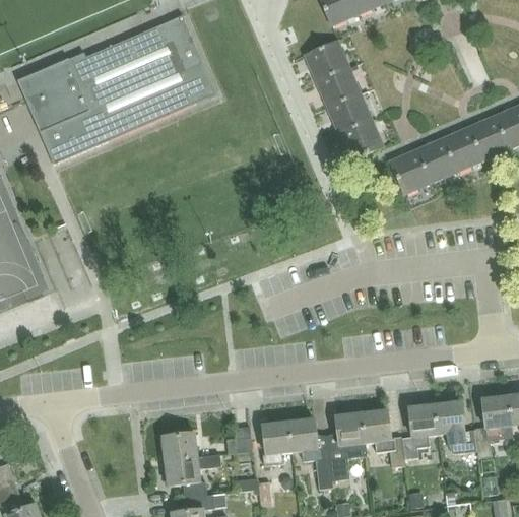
[(317,0),(329,26),(357,15),(349,0),(317,0)]
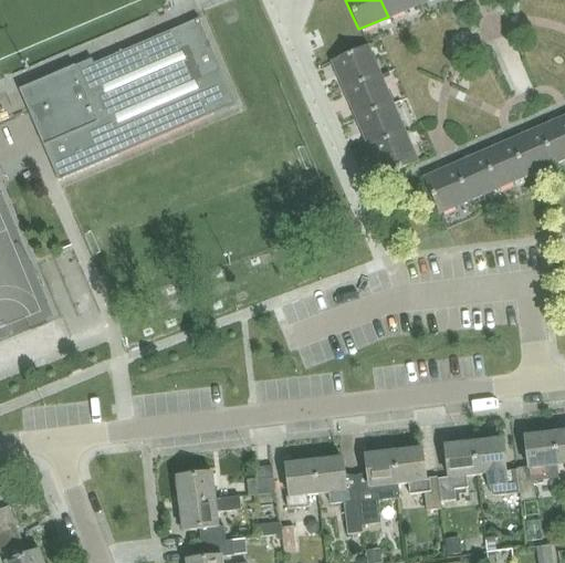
[(380,0),(388,17),(417,3),(416,0),(380,0)]
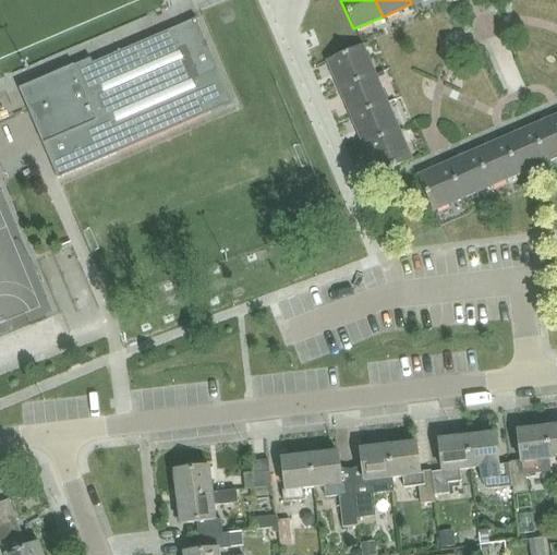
[(74,68),(73,63),(19,87),(57,176),(231,101),(195,16),(74,68)]
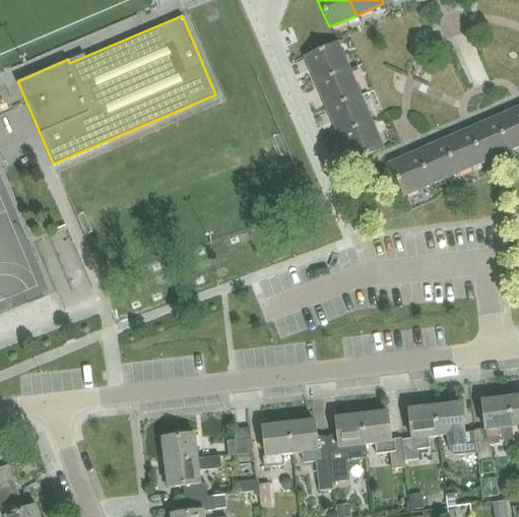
[(314,82),(347,68),(336,41),(303,56),(314,82)]
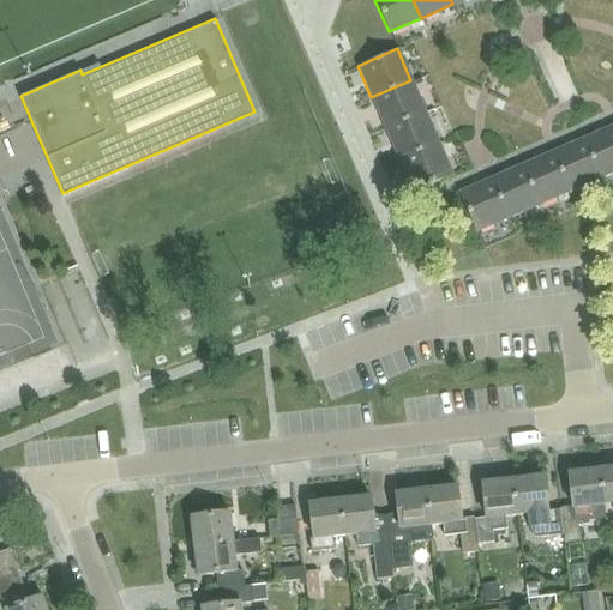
[(384,128),(424,110),(410,80),(371,97),(384,128)]
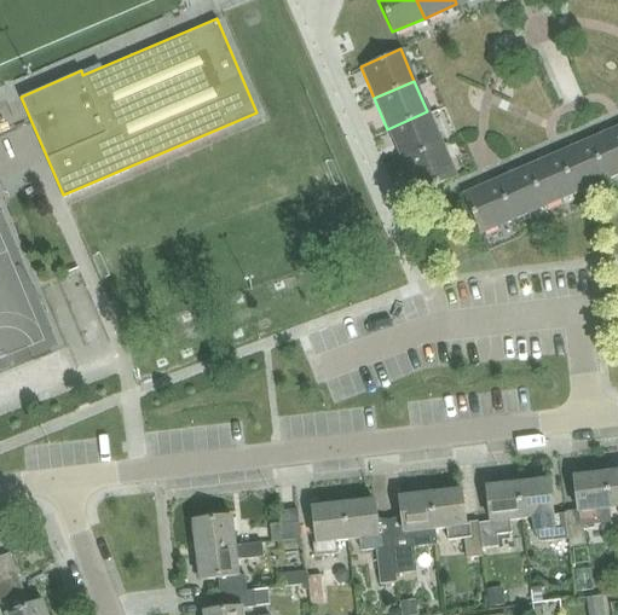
[(400,160),(440,143),(427,111),(387,129),(400,160)]
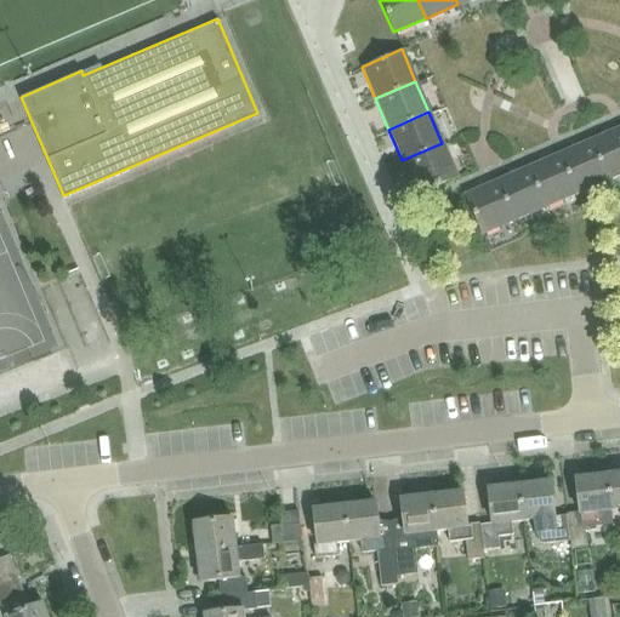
[(607,178),(619,172),(619,124),(590,138),(607,178)]
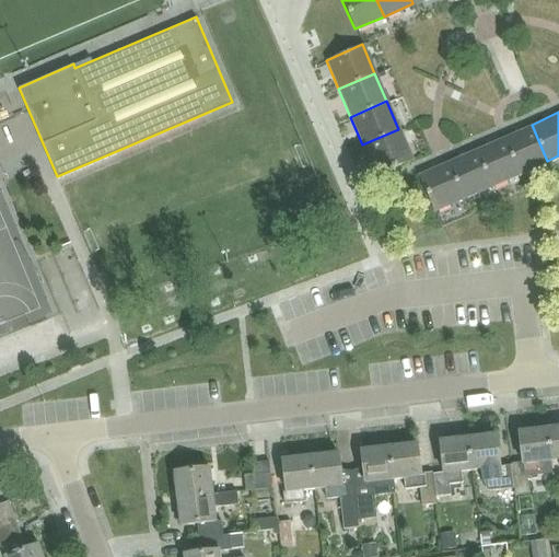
[(519,173),(547,161),(532,125),(503,137),(519,173)]
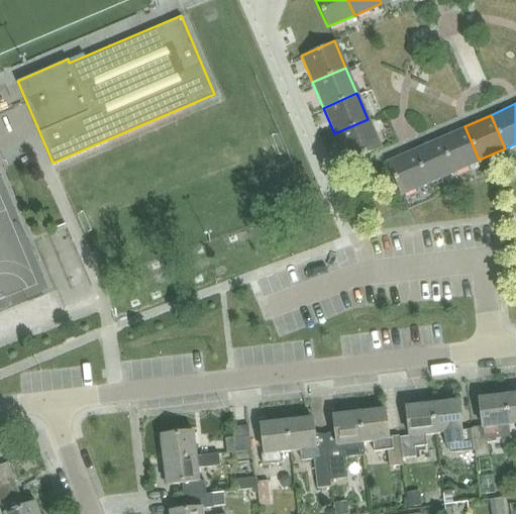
[(368,119),(334,133),(346,161),(380,146),(368,119)]
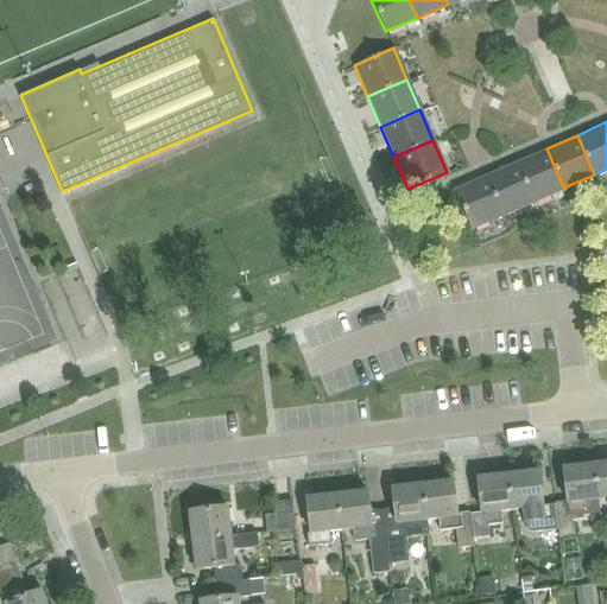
[(533,201),(563,188),(547,148),(516,161),(533,201)]
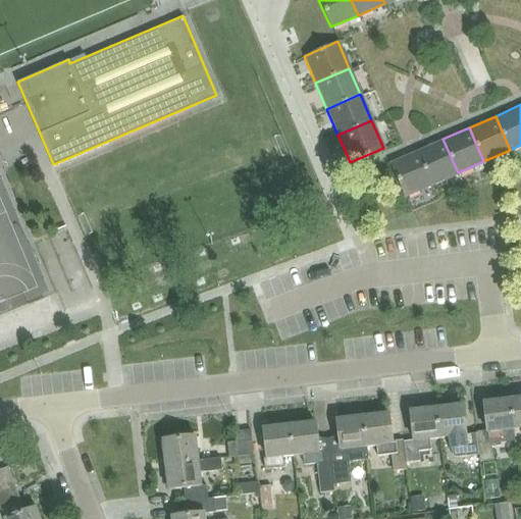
[(431,184),(458,172),(443,139),(416,150),(431,184)]
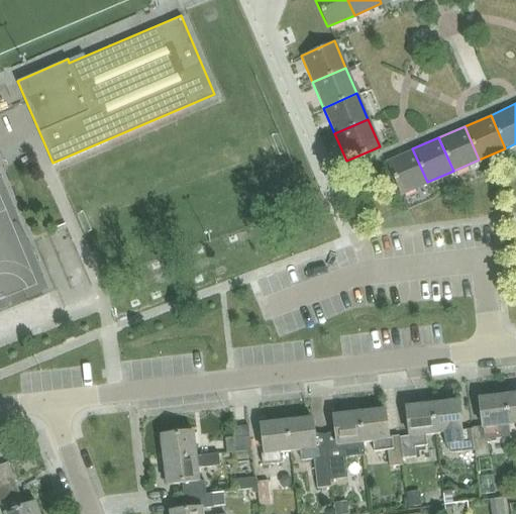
[(400,194),(427,182),(412,148),(386,160),(400,194)]
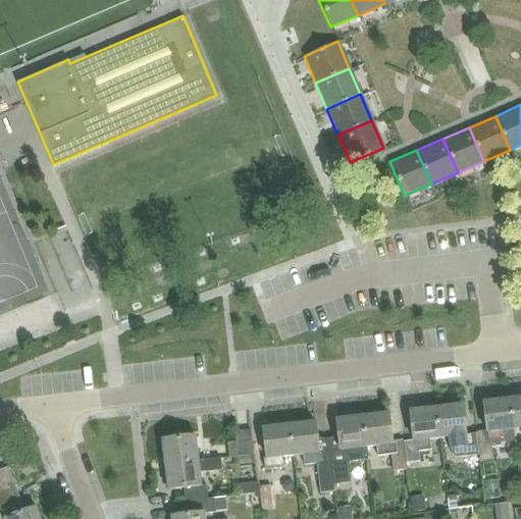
[(520,396),(508,398),(511,427),(520,425),(520,396)]
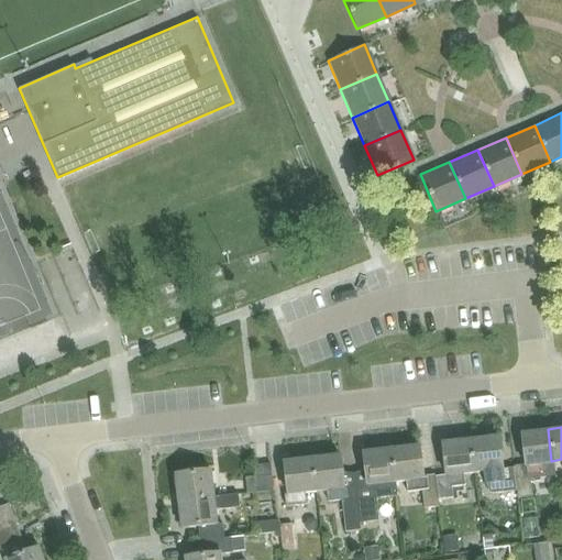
[(553,461),(551,461),(548,429),(520,432),(524,462),(510,463),(510,465),(514,489),(515,489),(516,496),(531,494),(529,476),(554,473),(553,461)]
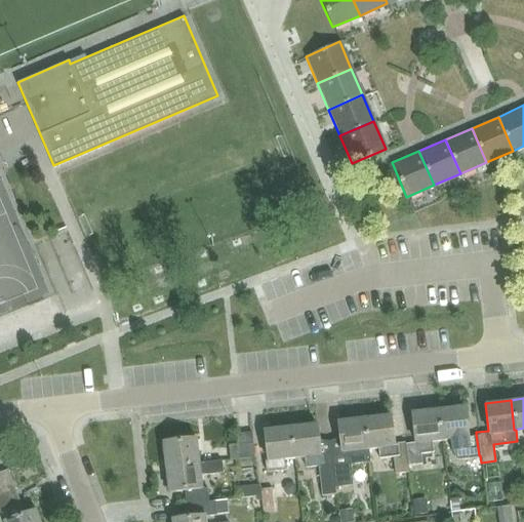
[(479,455),(476,434),(467,435),(462,405),(437,408),(441,439),(451,437),(452,448),(465,446),(466,456),(479,455)]
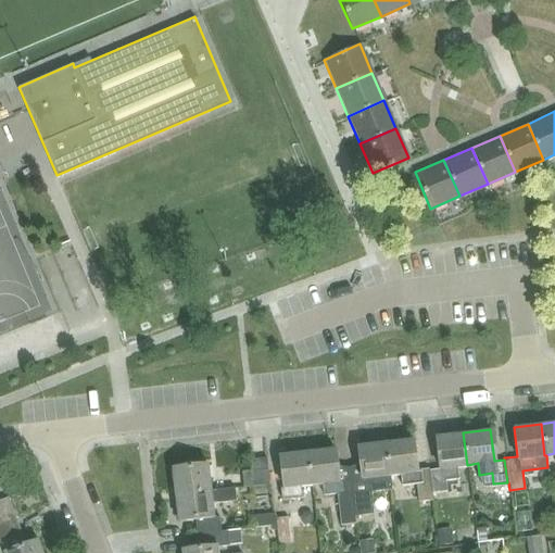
[(456,466),(467,465),(463,432),(436,436),(440,468),(429,469),(432,491),(445,489),(443,478),(457,477),(456,466)]
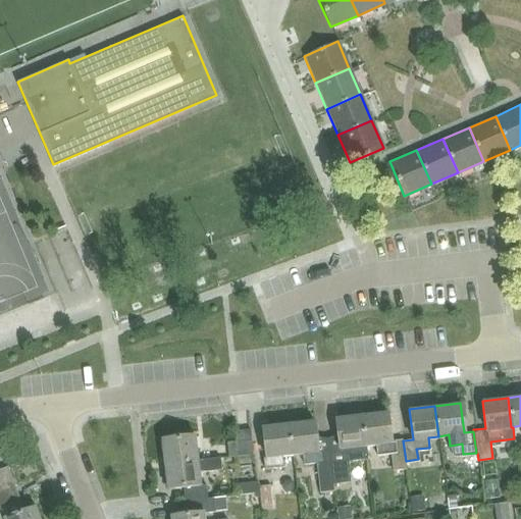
[(406,461),(403,440),(403,437),(389,438),(386,412),(361,415),(364,446),(375,444),(376,455),(389,454),(392,469),(406,468),(406,461)]
